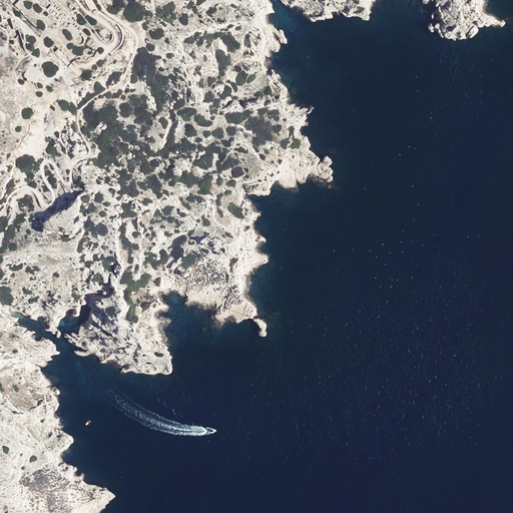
[(35,0),(37,1),(39,7),(44,8),(54,19),(60,13),(52,4),(47,8),(45,7),(40,5),(39,0),(38,0),(35,0)]
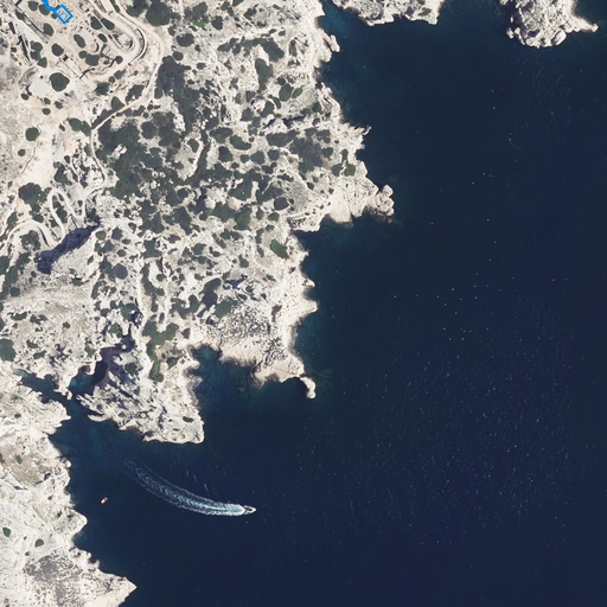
[(89,7),(82,0),(68,0),(83,14),(89,7)]
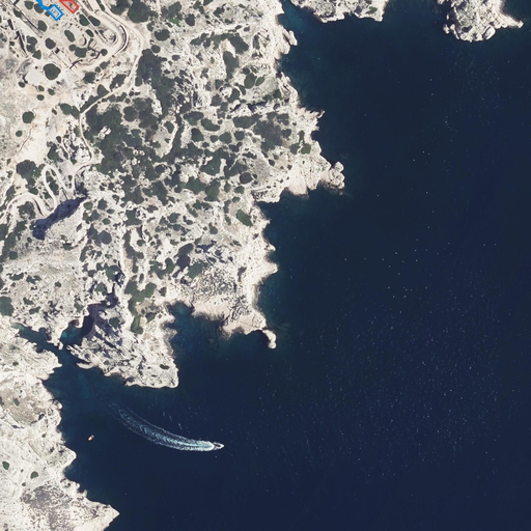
[(87,0),(93,10),(101,6),(96,0),(87,0)]
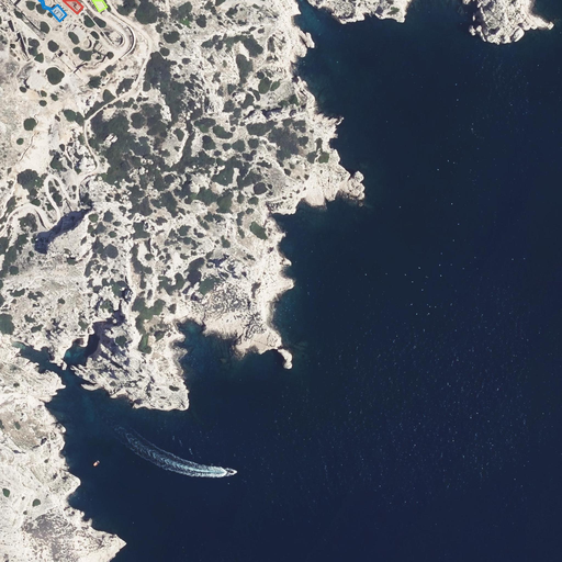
[(87,34),(78,24),(76,26),(70,31),(80,41),(87,34)]
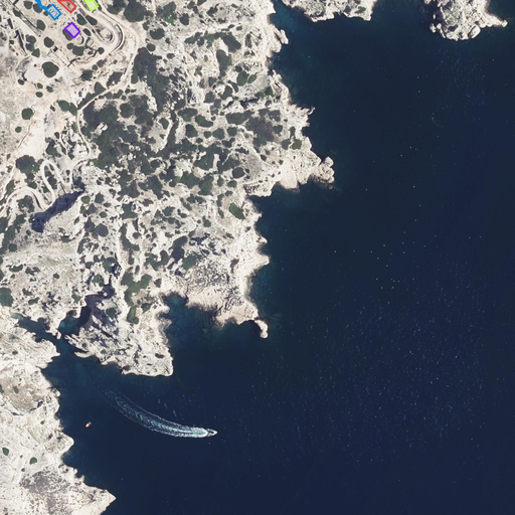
[(69,60),(58,48),(54,52),(66,64),(69,60)]
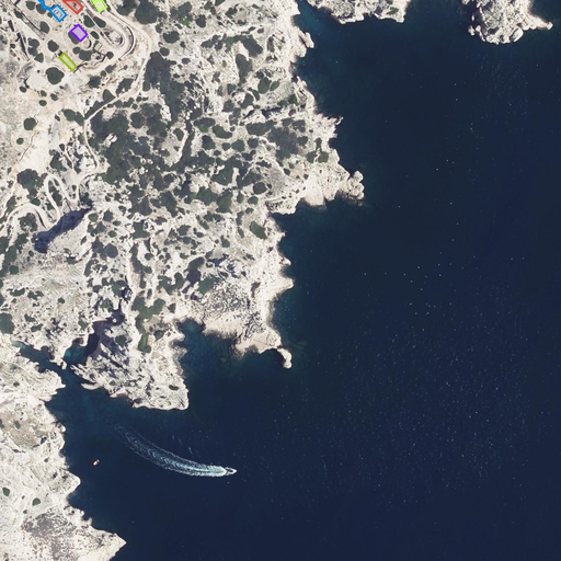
[(91,79),(79,68),(75,72),(87,83),(91,79)]
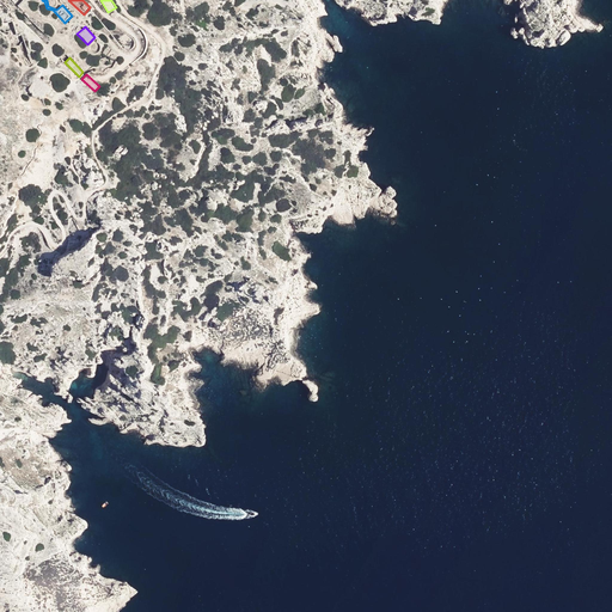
[(42,80),(37,77),(29,89),(29,91),(31,91),(32,93),(34,96),(36,97),(38,96),(40,98),(43,98),(51,86),(46,83),(47,80),(44,78),(42,80)]
